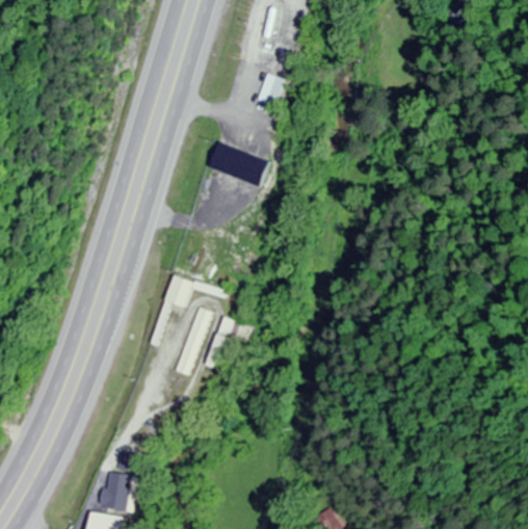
[(256,97),(272,104),(283,79),(266,72),(256,97)]
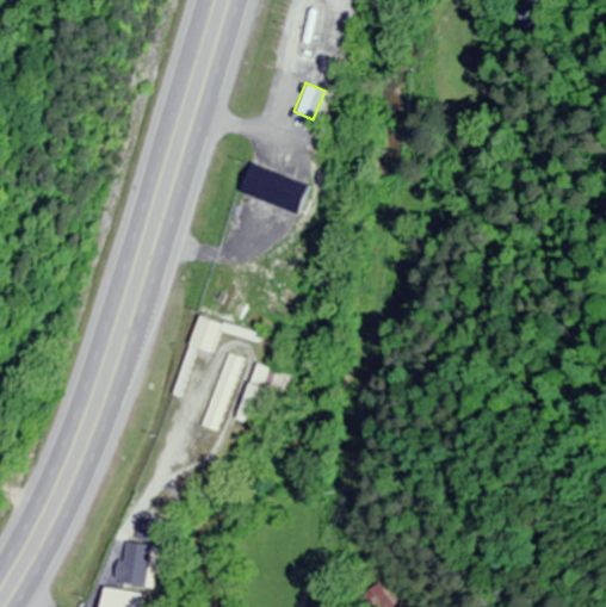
[(243,355),(226,351),(203,425),(221,431),(243,355)]
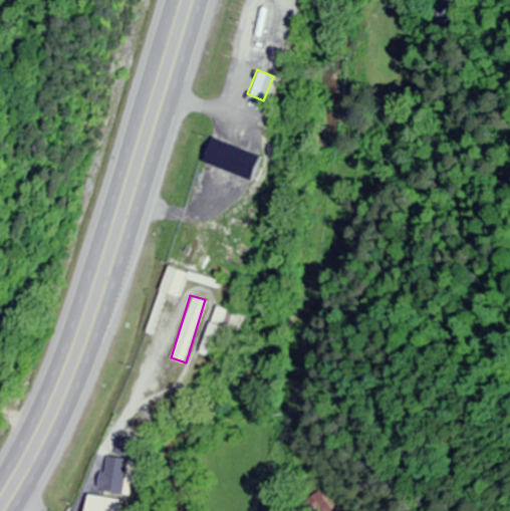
[(243,313),(216,304),(199,350),(213,355),(224,324),(238,328),(243,313)]
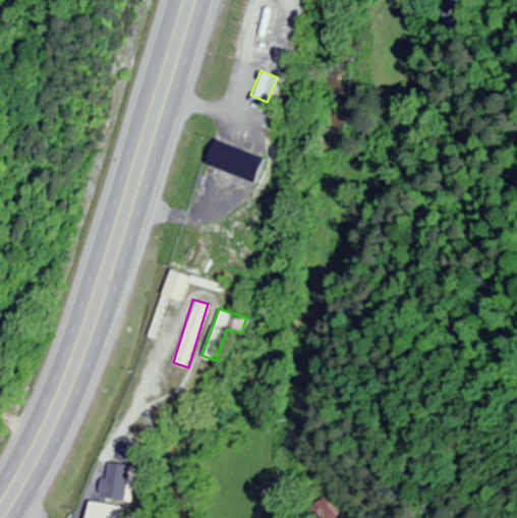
[(127,464),(105,460),(100,496),(122,500),(127,464)]
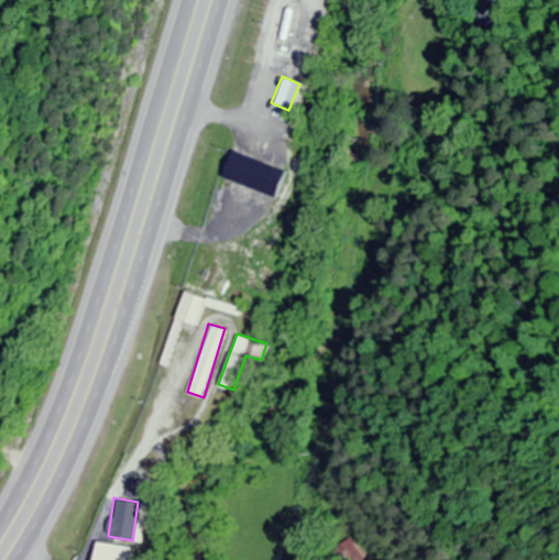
[(369,559),(348,534),(327,551),(333,559),(369,559)]
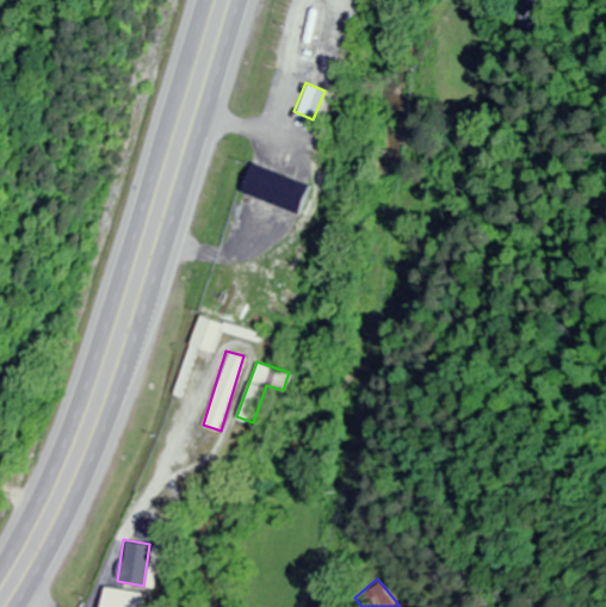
[(143,606),(147,594),(101,586),(97,606),(143,606)]
